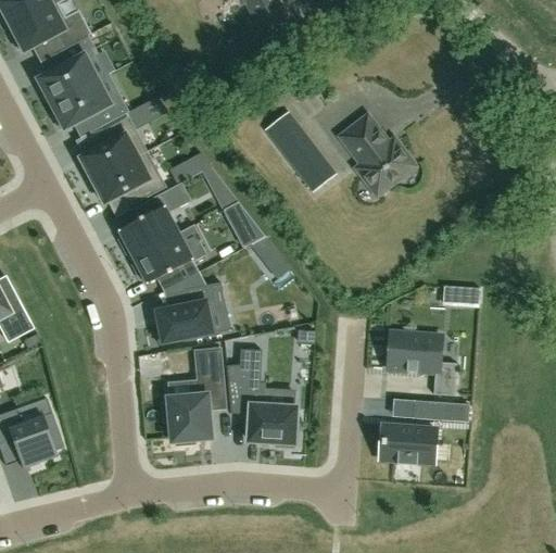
[(0,0),(0,5),(0,14),(4,23),(8,21),(11,26),(57,1),(57,0),(0,0)]
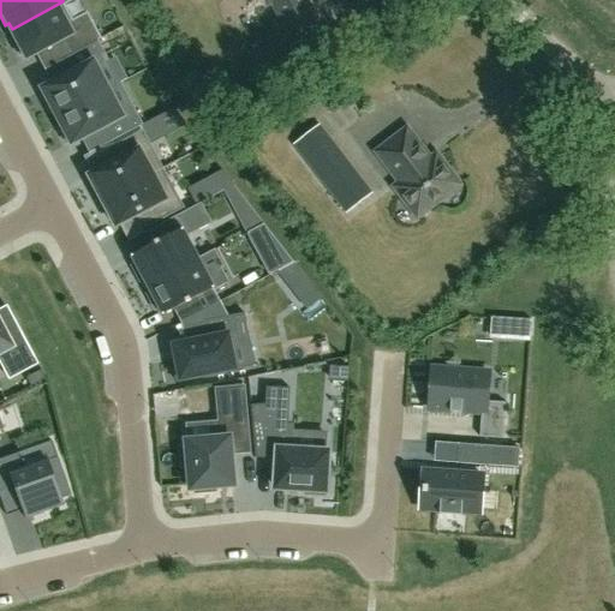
[(274,0),(288,28),(315,16),(308,0),(274,0)]
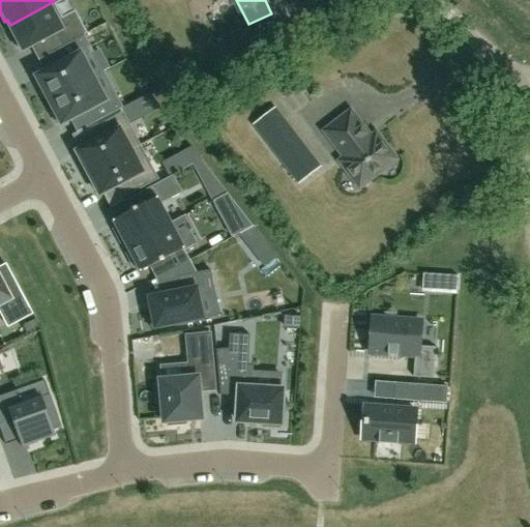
[(23,49),(56,31),(63,44),(84,32),(87,31),(75,9),(62,16),(54,1),(10,25),(12,29),(9,31),(17,46),(21,44),(23,49)]
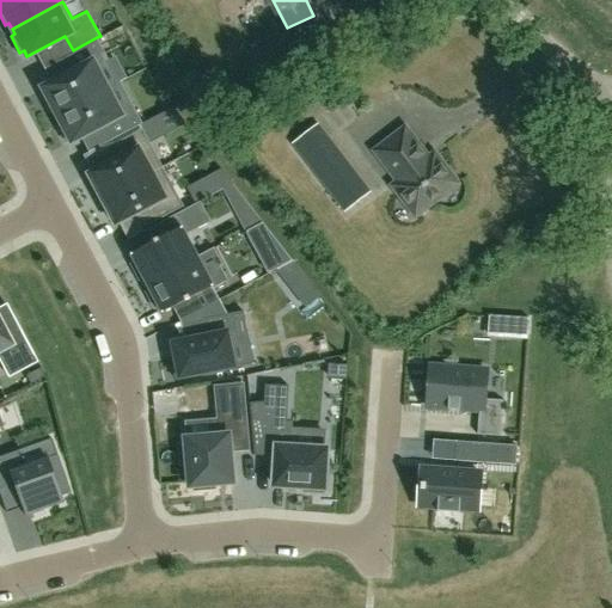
[(51,103),(56,112),(108,86),(97,66),(109,59),(97,37),(73,50),(66,54),(73,66),(69,67),(71,71),(53,79),(42,85),(43,87),(38,90),(48,105),(51,103)]
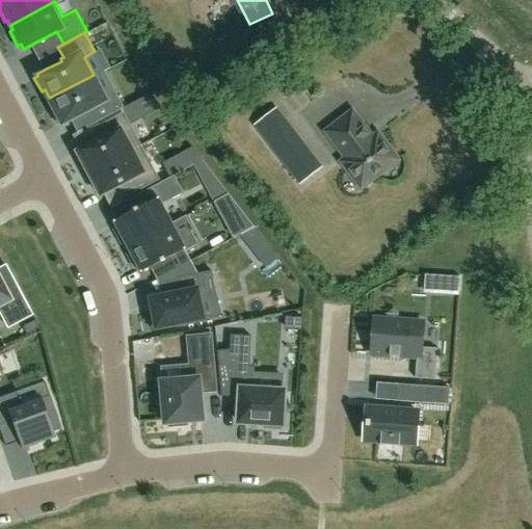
[(94,75),(49,98),(54,106),(50,108),(57,123),(61,121),(62,122),(72,117),(86,109),(88,111),(91,110),(97,120),(124,105),(113,87),(103,93),(94,75)]
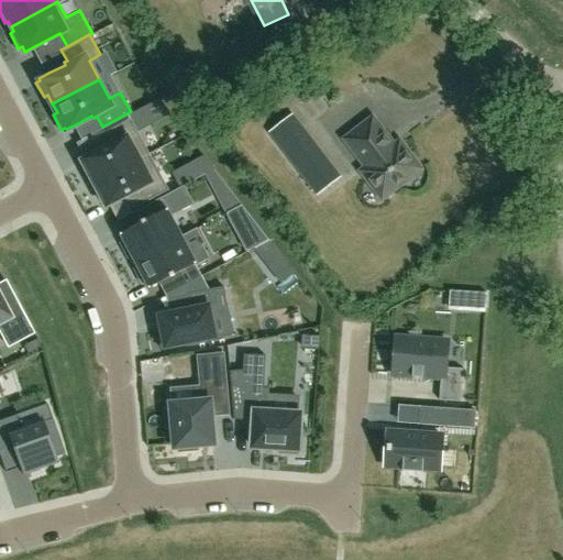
[(269,130),(318,193),(339,176),(290,113),(269,130)]
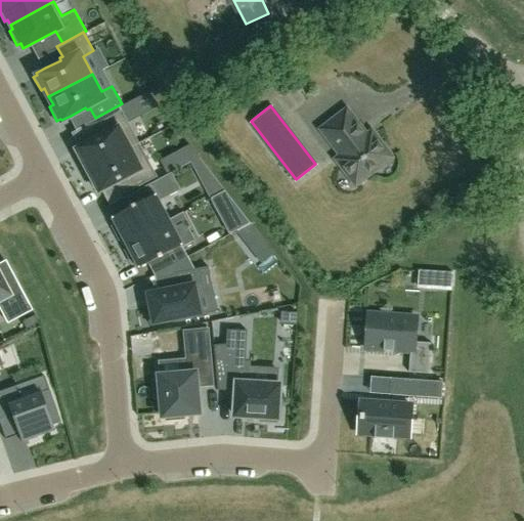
[(366,133),(347,107),(320,127),(341,154),(336,157),(356,183),(392,156),(372,129),(366,133)]
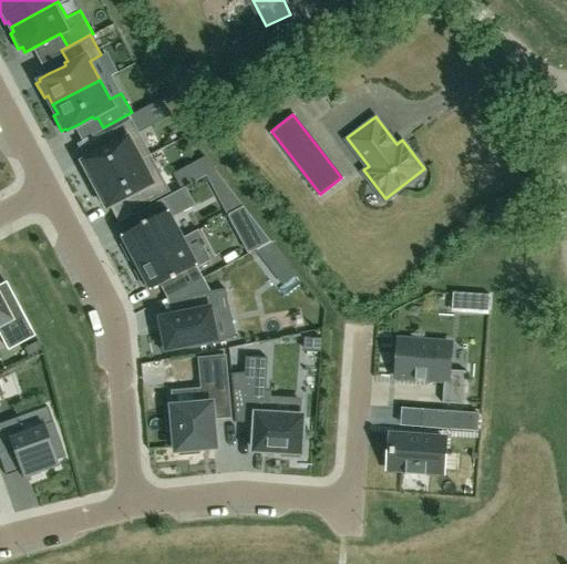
[(131,119),(91,140),(98,151),(85,157),(82,160),(94,183),(150,153),(131,119)]
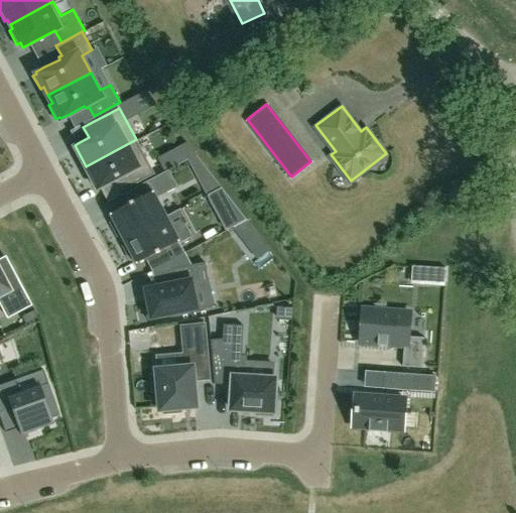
[(153,171),(136,139),(86,166),(97,187),(101,185),(111,180),(117,190),(153,171)]
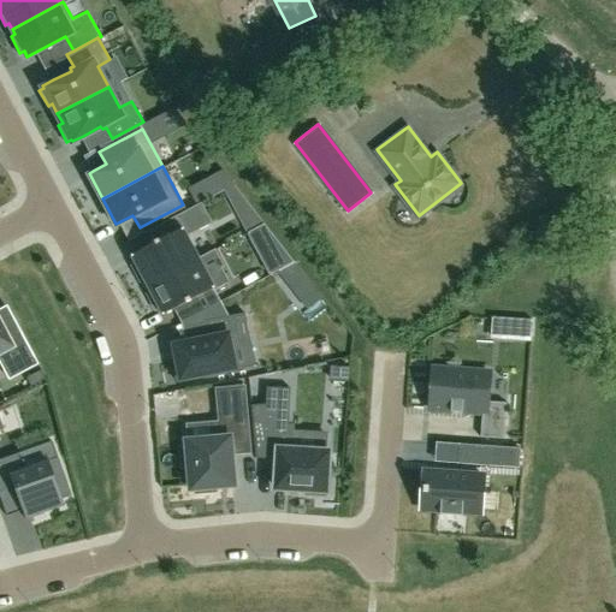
[(234,183),(226,188),(230,196),(241,191),(234,183)]
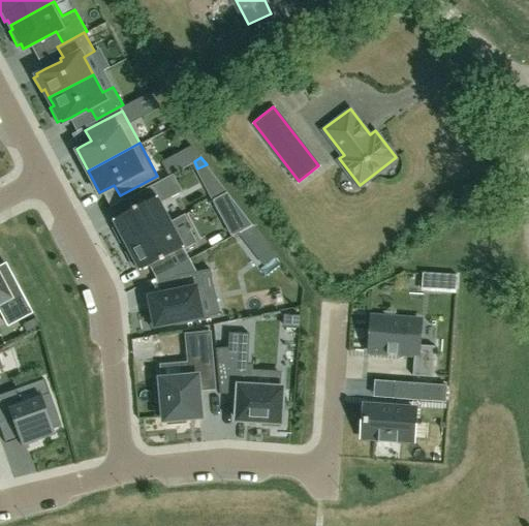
[(127,244),(170,220),(160,202),(182,189),(173,172),(135,192),(142,203),(123,213),(113,218),(117,224),(113,226),(120,241),(124,239),(127,244)]
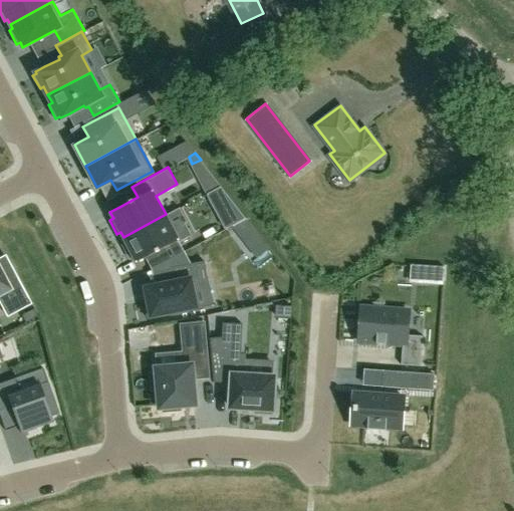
[(220,185),(207,192),(208,193),(226,226),(225,226),(226,227),(245,217),(220,185)]
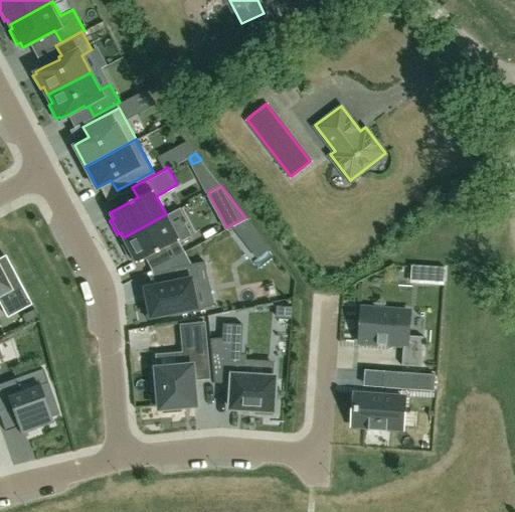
[(173,227),(166,214),(124,237),(126,242),(123,243),(130,258),(133,256),(137,262),(178,239),(179,241),(192,234),(185,221),(173,227)]
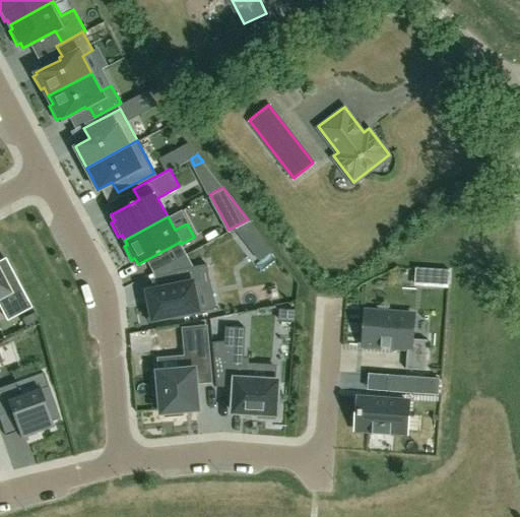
[(246,243),(259,233),(248,219),(234,228),(246,243)]
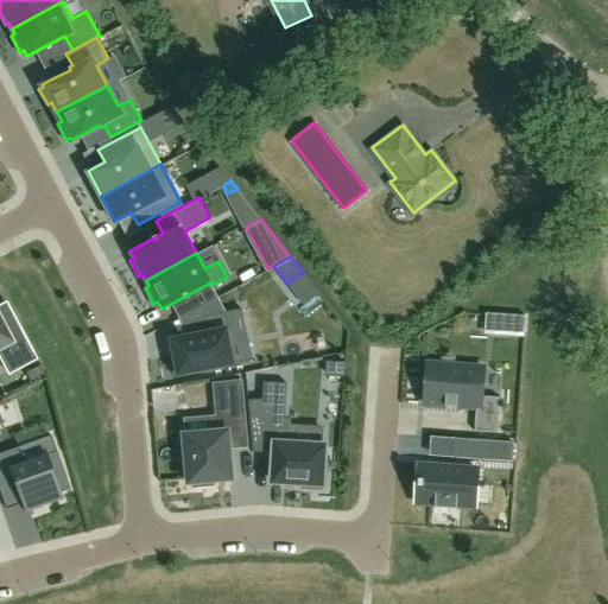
[(173,355),(170,356),(173,375),(234,362),(229,339),(247,336),(241,306),(203,315),(207,331),(183,336),(170,338),(173,355)]
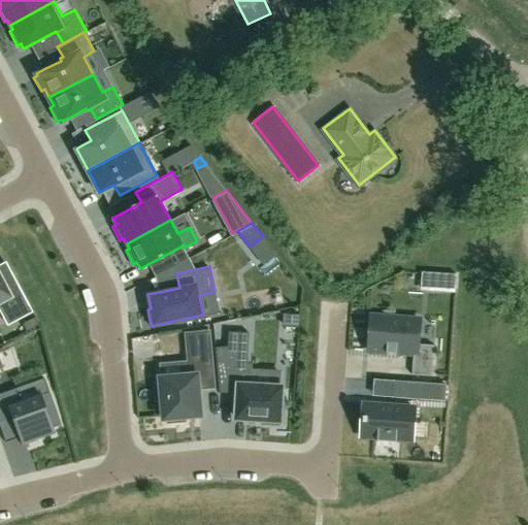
[(421,285),(431,286),(432,271),(422,270),(421,285)]
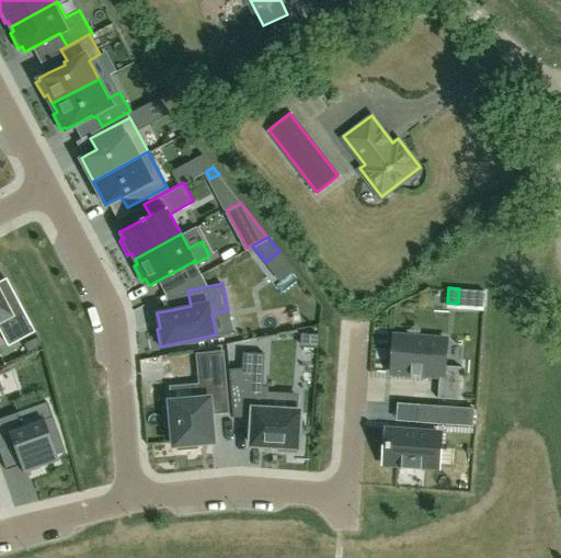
[(0,321),(4,330),(15,325),(19,331),(32,325),(20,302),(9,308),(0,292),(0,321)]
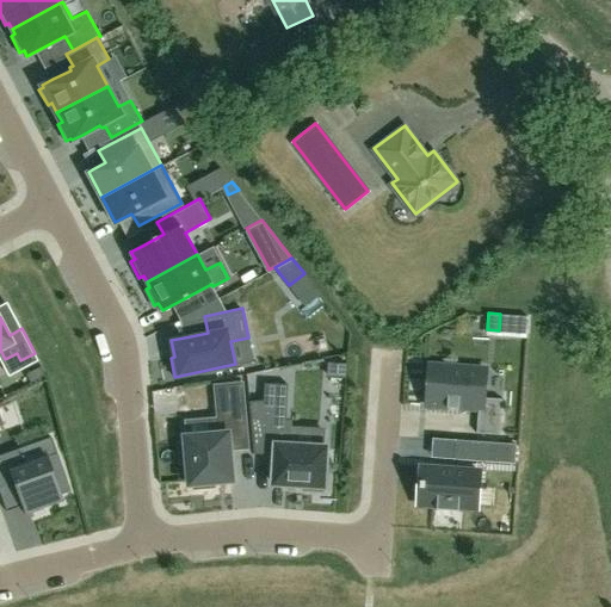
[(328,372),(346,373),(347,361),(329,360),(328,372)]
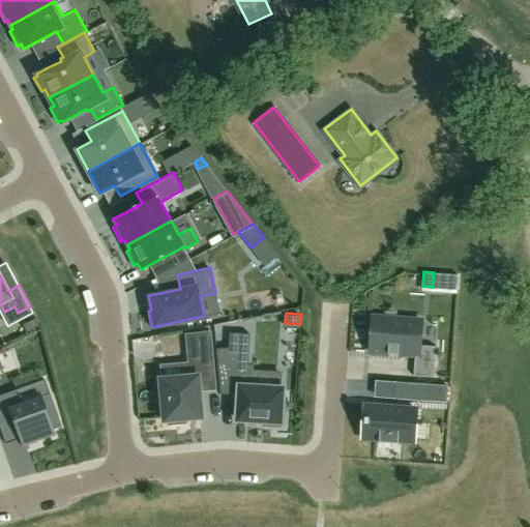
[(435,345),(419,344),(421,319),(372,315),(370,350),(415,353),(413,374),(433,376),(435,345)]
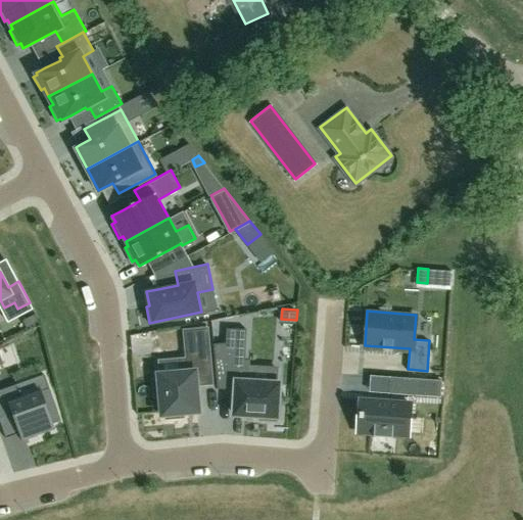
[(194,364),(210,363),(207,326),(183,328),(187,371),(158,373),(158,377),(152,378),(154,395),(160,394),(162,414),(165,414),(165,417),(184,416),(183,412),(198,411),(194,364)]
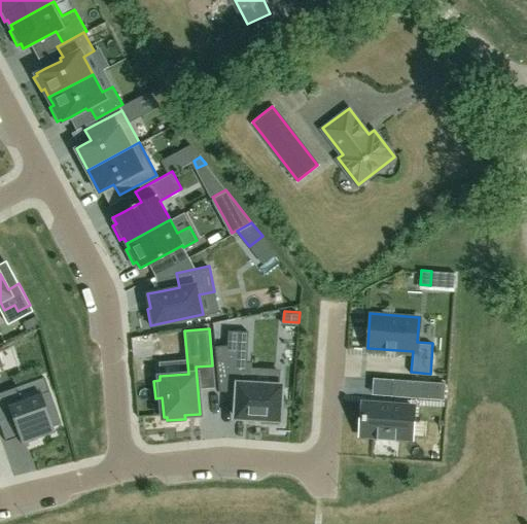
[(279,422),(281,385),(248,384),(249,368),(246,368),(248,330),(227,329),(227,344),(215,345),(218,390),(238,391),(236,416),(262,417),(261,421),(279,422)]
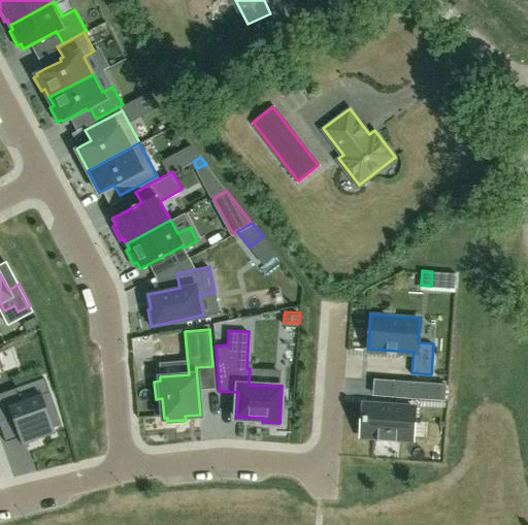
[(431,382),(393,379),(392,395),(430,398),(431,382)]
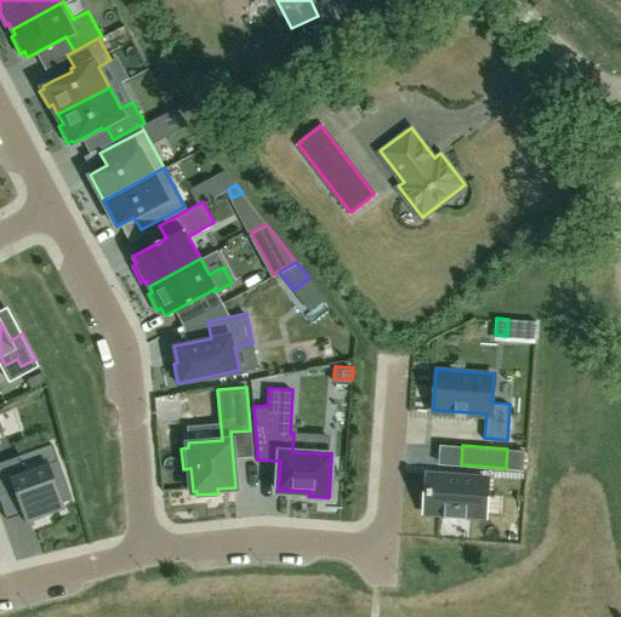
[(0,461),(0,495),(15,490),(23,513),(27,521),(44,515),(66,508),(63,501),(73,497),(58,458),(26,470),(20,455),(0,461)]
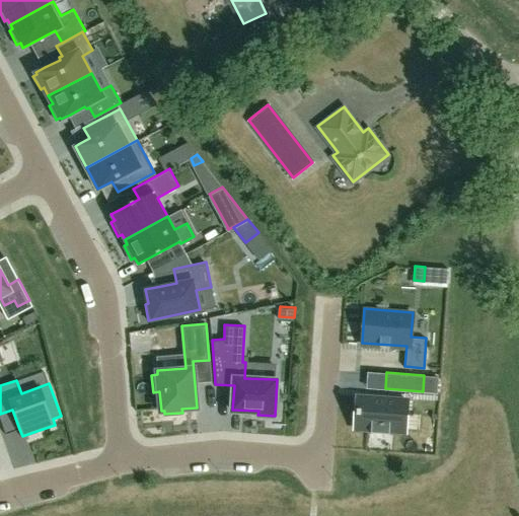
[(404,431),(406,398),(358,395),(356,428),(371,429),(371,432),(389,433),(389,430),(404,431)]
